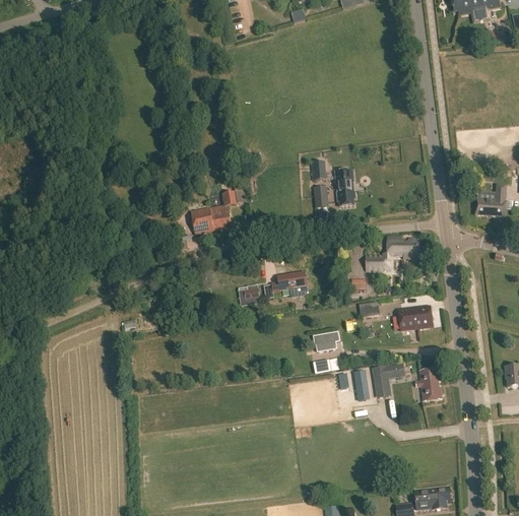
[(451,0),(453,11),(457,10),(458,14),(472,11),(471,7),(484,4),(485,8),(500,5),(498,0),(451,0)]
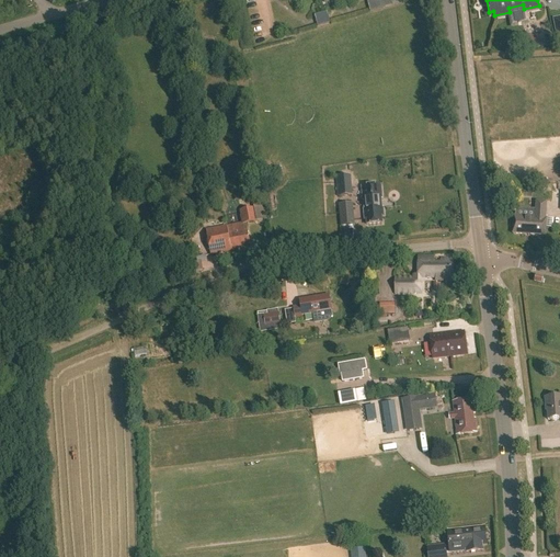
[(313,11),(317,22),(329,19),(326,8),(313,11)]
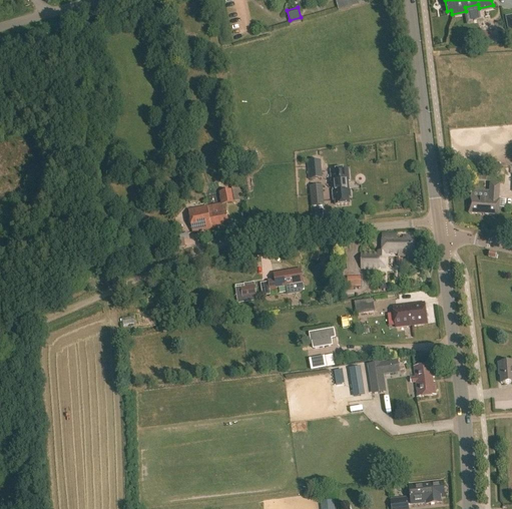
[(307,158),(308,170),(320,169),(319,157),(307,158)]
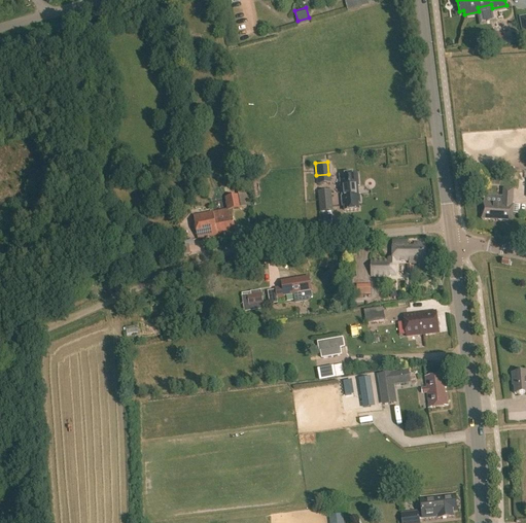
[(356,171),(339,172),(340,184),(341,184),(342,193),(341,193),(342,203),(343,203),(344,208),(358,206),(357,200),(359,200),(358,192),(357,192),(357,183),(358,183),(356,171)]
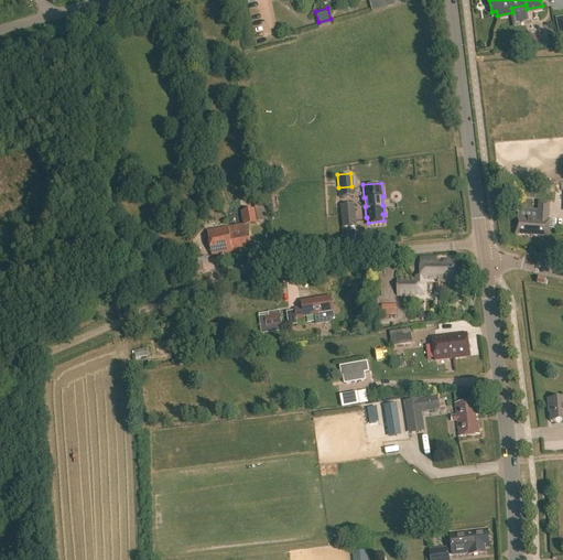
[(547,234),(548,217),(548,216),(549,200),(538,198),(537,207),(518,206),(517,214),(516,214),(516,215),(515,232),(533,233),(547,234)]
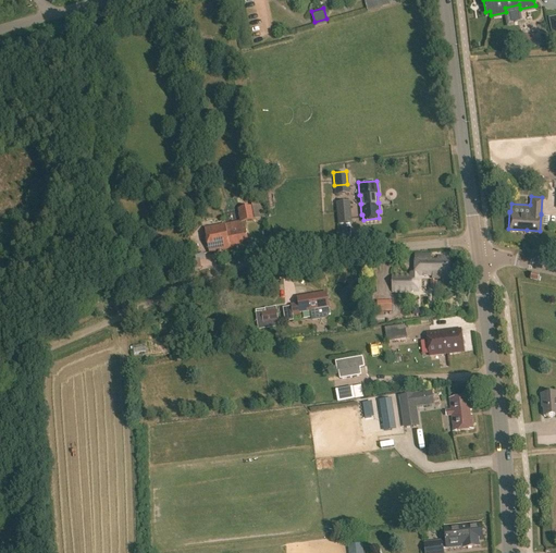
[(348,197),(334,198),(336,220),(349,219),(348,197)]
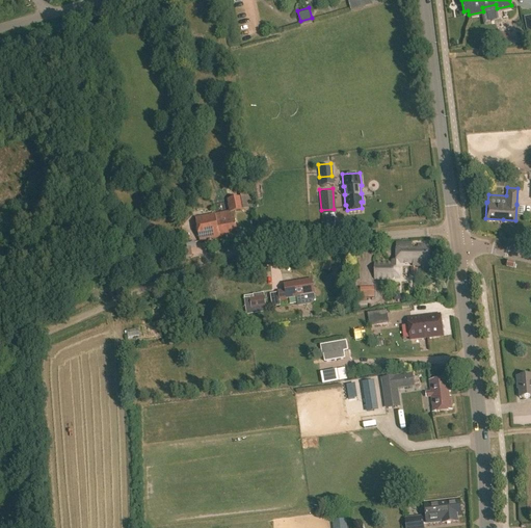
[(218,235),(233,232),(232,229),(236,228),(234,219),(232,210),(242,208),(239,194),(227,198),(229,210),(214,213),(214,212),(194,216),(198,239),(207,238),(207,236),(211,235),(211,237),(218,236),(218,235)]
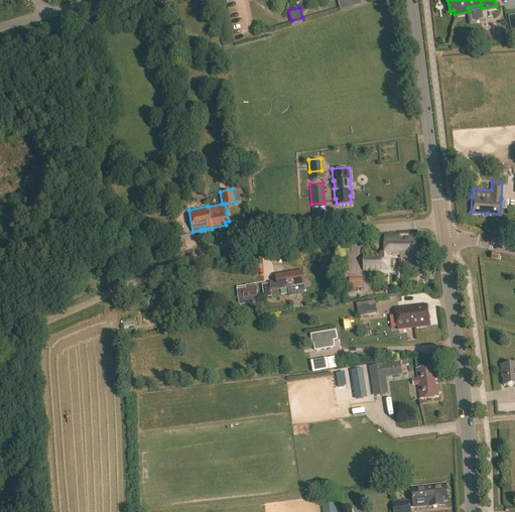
[(381,247),(378,249),(378,250),(362,250),(362,265),(386,264),(387,252),(404,252),(404,255),(416,255),(416,239),(412,239),(412,236),(405,236),(405,239),(399,239),(399,232),(383,232),(382,247),(381,247)]
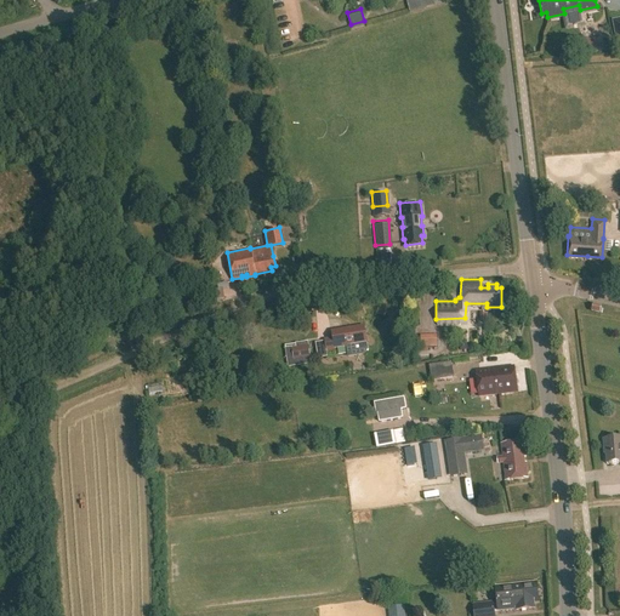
[(364,325),(363,325),(363,323),(330,329),(331,335),(323,337),(325,351),(334,349),(334,344),(348,342),(350,349),(364,347),(367,344),(363,329),(364,329),(364,325)]
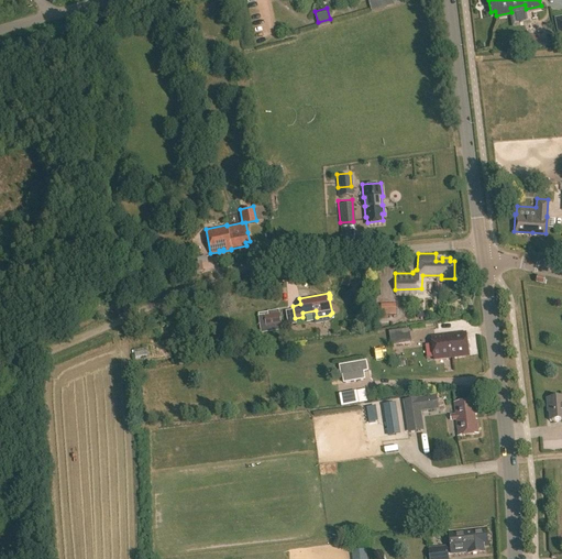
[(396,299),(379,299),(379,311),(396,311),(396,299)]
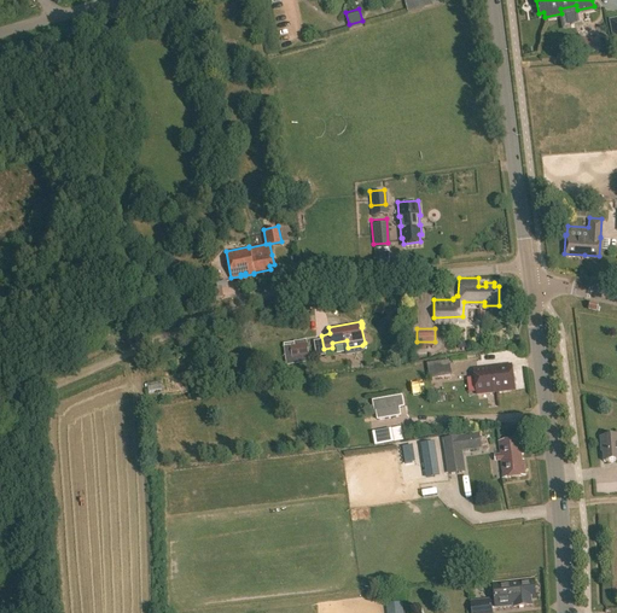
[(287,340),(290,354),(307,351),(304,338),(287,340)]
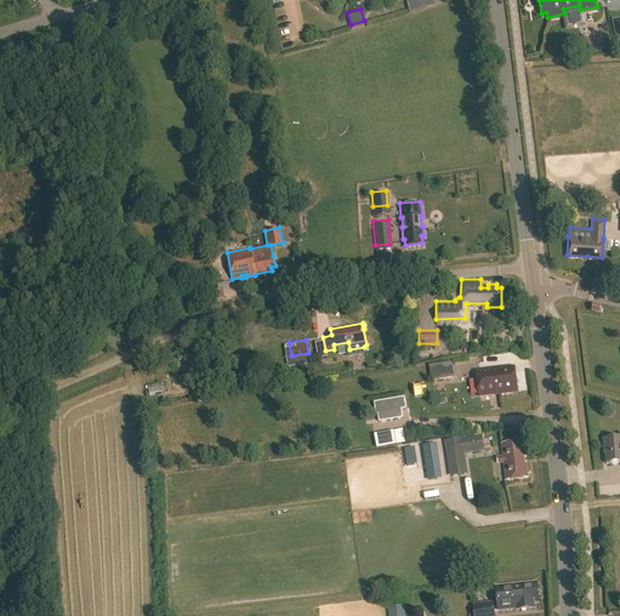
[(453,372),(450,358),(428,361),(431,376),(453,372)]
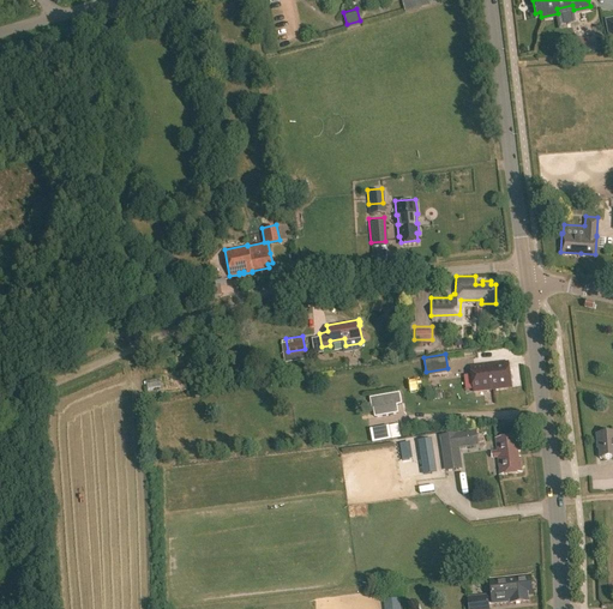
[(472,380),(473,389),(511,384),(508,360),(470,365),(470,372),(472,380)]
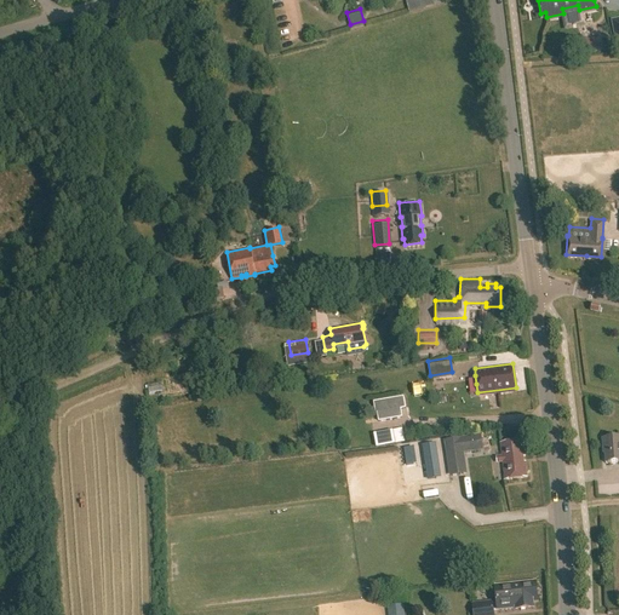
[(445,390),(437,392),(439,401),(447,398),(445,390)]
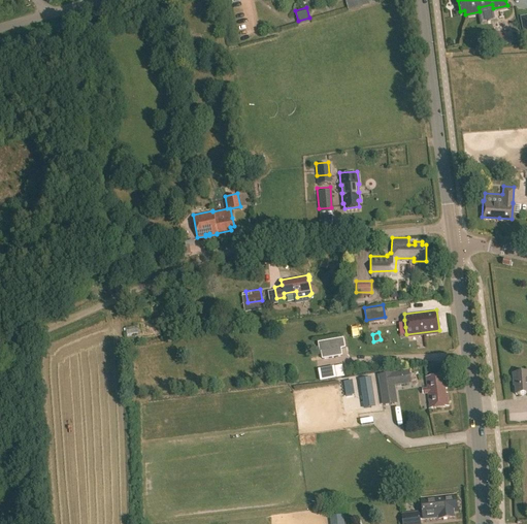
[(343,345),(342,335),(318,339),(319,349),(320,349),(322,356),(341,353),(340,346),(343,345)]
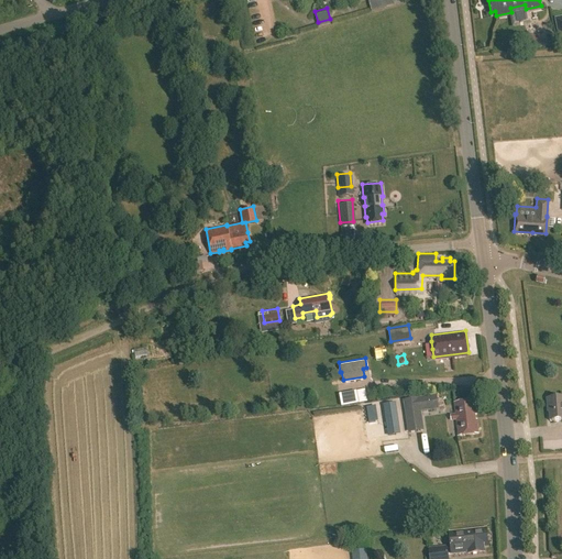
[(366,398),(365,388),(355,391),(357,399),(366,398)]
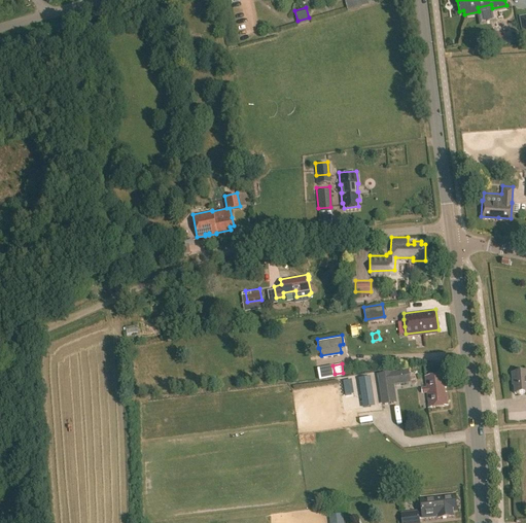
[(379,372),(383,402),(395,399),(393,382),(410,380),(408,368),(379,372)]
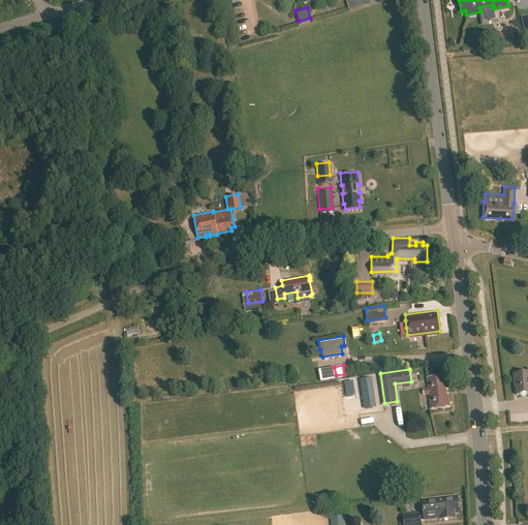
[(527,369),(513,371),(514,379),(515,379),(516,393),(527,391),(527,369)]
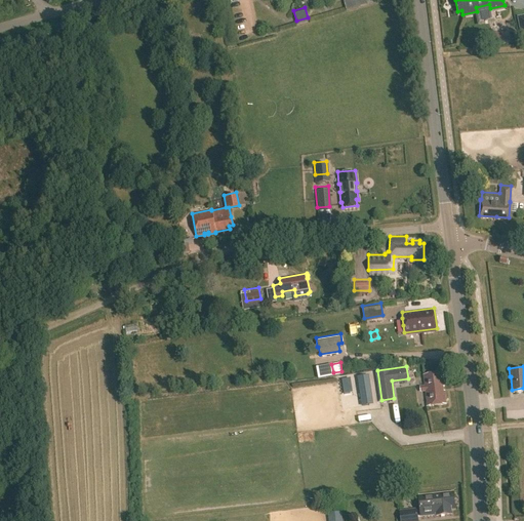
[(425,373),(428,403),(444,401),(443,389),(441,389),(440,383),(443,383),(443,374),(439,375),(439,371),(425,373)]
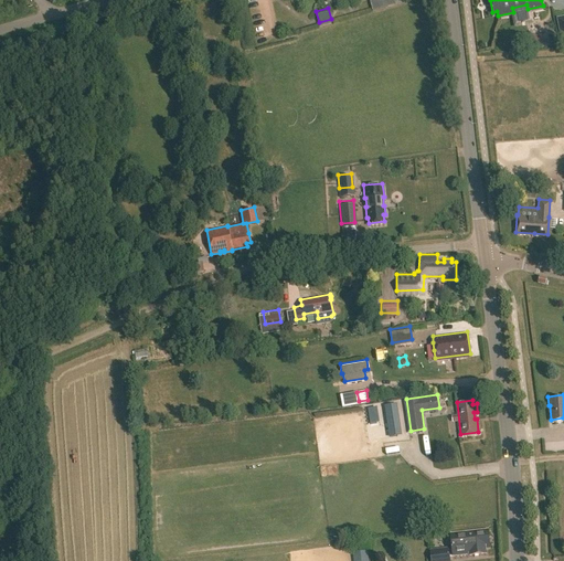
[(384,403),(389,434),(396,433),(392,402),(384,403)]
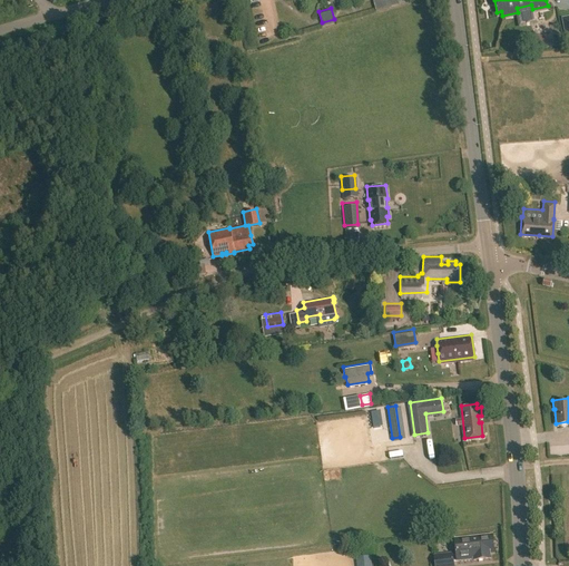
[(372,425),(380,423),(378,408),(370,409),(372,425)]
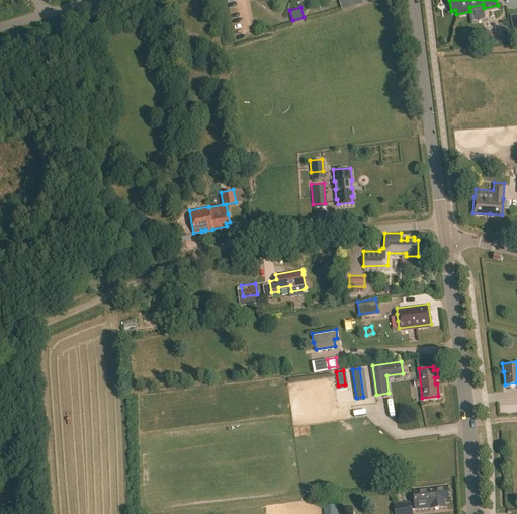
[(448,497),(446,484),(413,488),(413,489),(415,508),(430,506),(430,507),(445,505),(444,497),(448,497)]
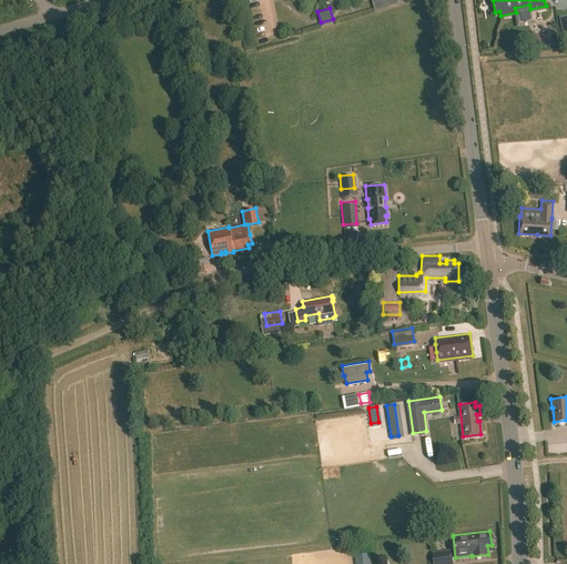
[(431,549),(432,563),(436,563),(452,562),(449,546),(431,549)]
